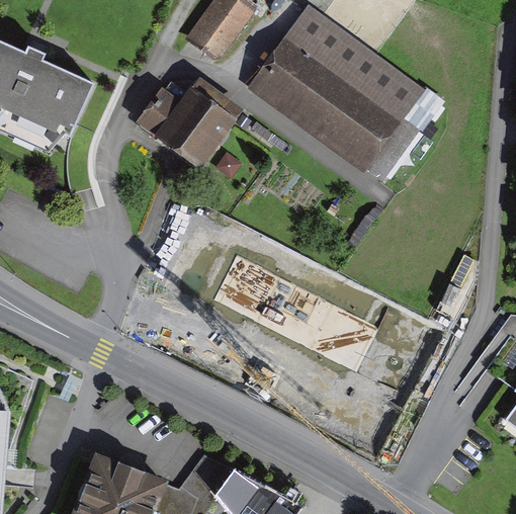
[(215,0),(195,33),(225,52),(252,7),(240,0),(215,0)]
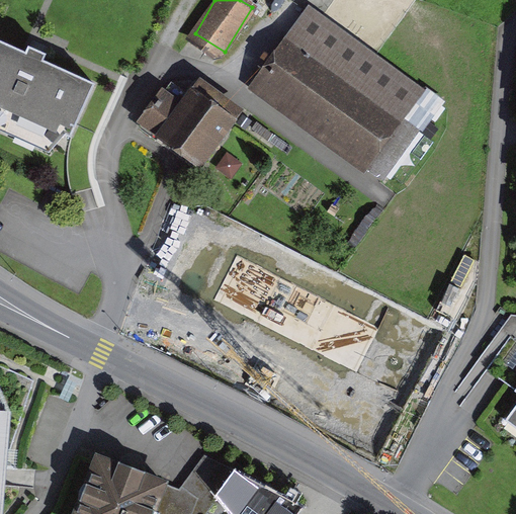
[(252,68),(375,150),(413,94),(290,12),(252,68)]
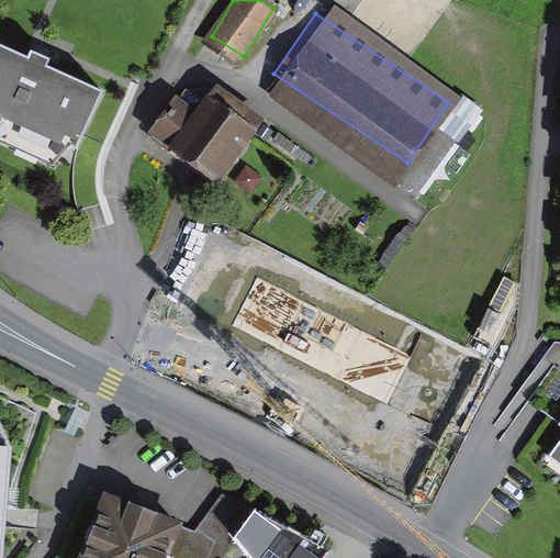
[(0,133),(67,164),(101,89),(47,65),(0,44),(0,133)]
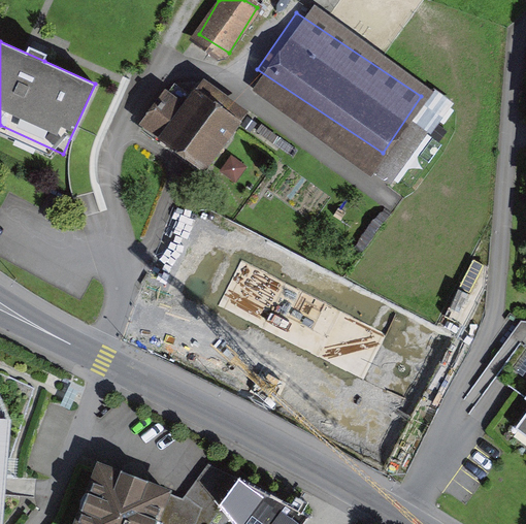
[(171,141),(205,162),(229,123),(170,87),(145,125),(171,141)]
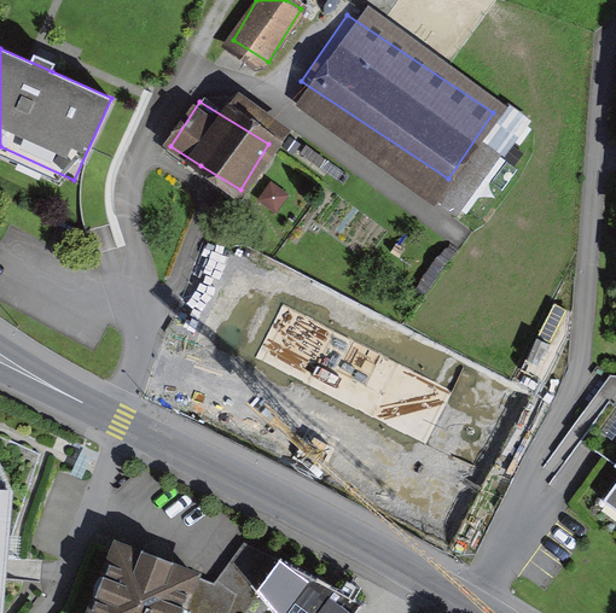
[(192,363),(277,419),(314,362),(230,307),(192,363)]
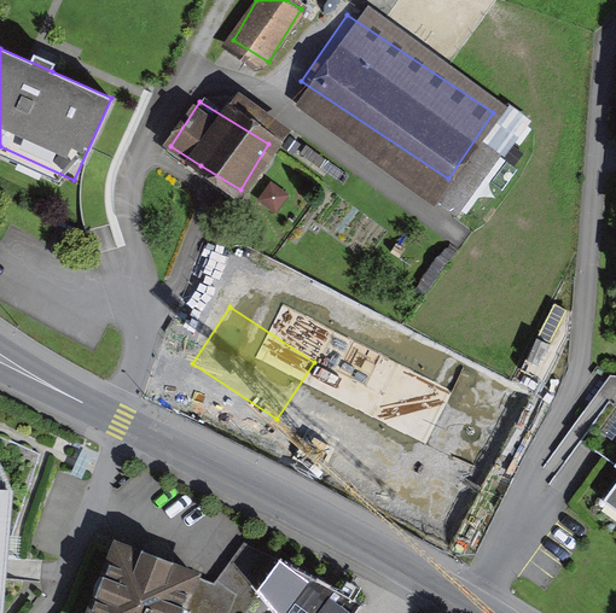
[(3,612),(13,483),(0,454),(0,612),(3,612)]
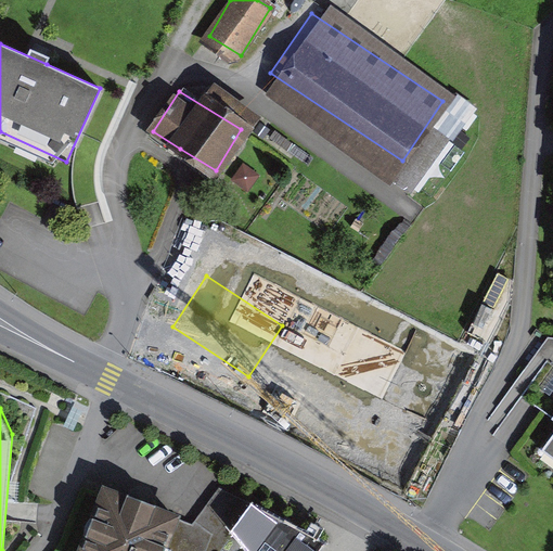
[(552,423),(552,434),(539,453),(552,463),(552,414),(550,421),(552,423)]
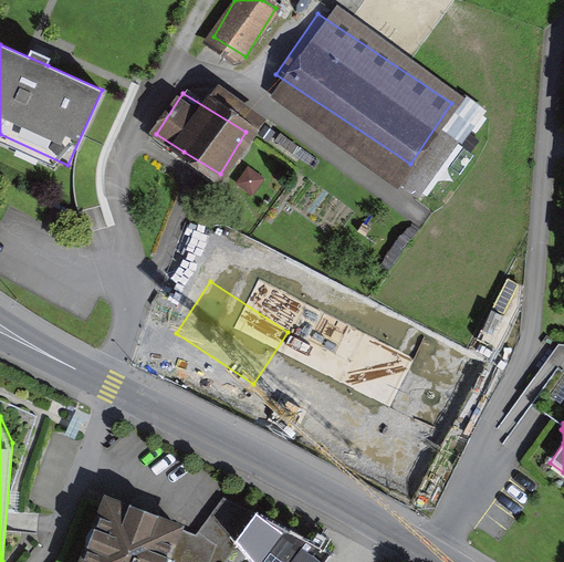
[(325,561),(235,498),(217,557),(223,561),(325,561)]
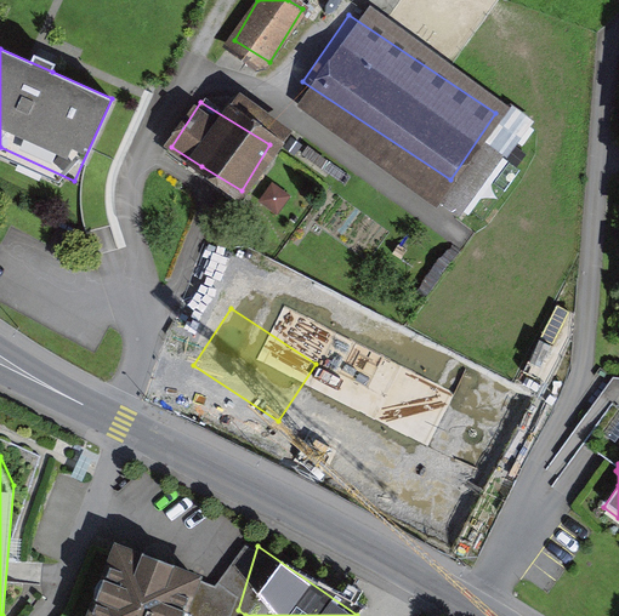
[(124,548),(92,615),(197,615),(210,587),(124,548)]
